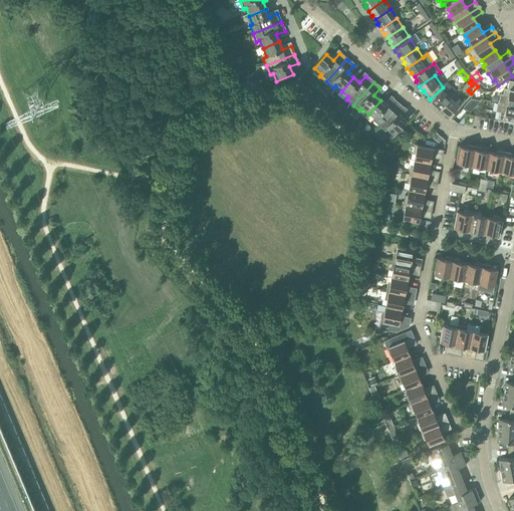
[(498,105),(513,107),(513,83),(509,82),(507,91),(504,90),(503,96),(500,96),(499,104),(498,104),(498,105)]
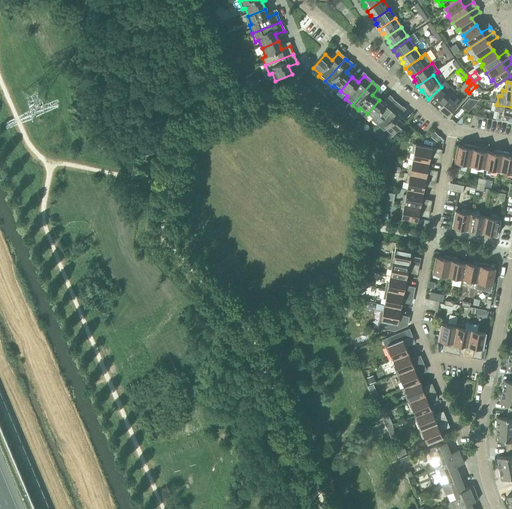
[(439,111),(452,96),(455,93),(445,84),(442,87),(441,87),(428,99),(436,106),(435,107),(439,111)]
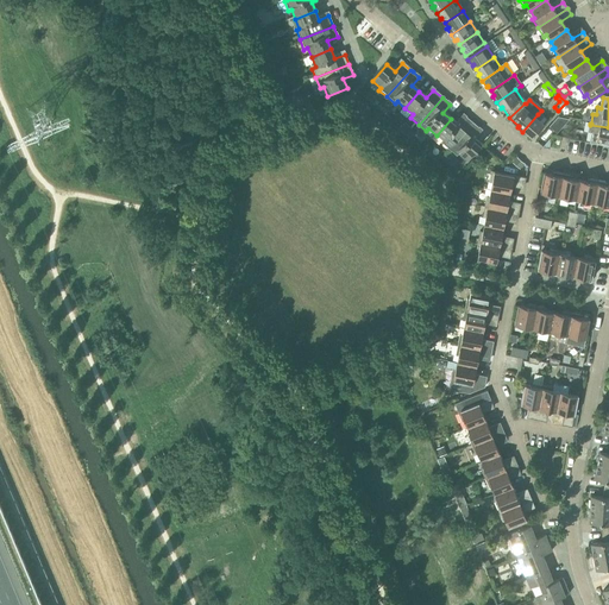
[(538,114),(522,132),(528,137),(529,134),(534,139),(548,123),(538,114)]
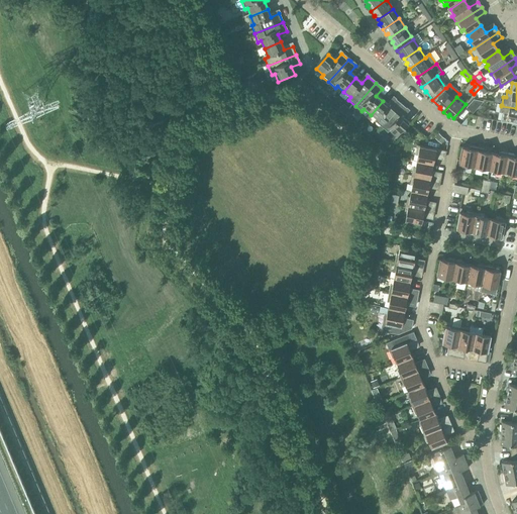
[(383,101),(371,115),(377,120),(375,123),(381,128),(401,106),(395,100),(389,106),(383,101)]
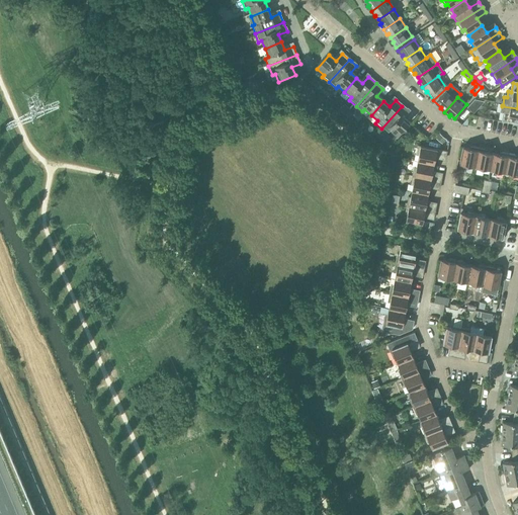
[(476,103),(468,111),(476,117),(486,105),(476,103)]
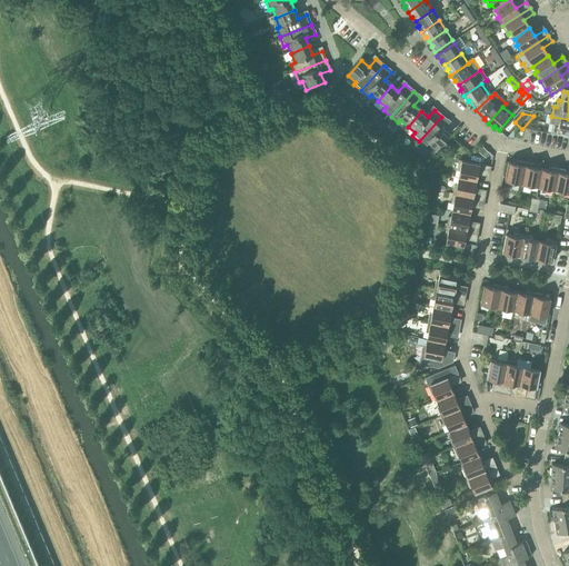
[(441,117),(419,141),(427,148),(429,146),(437,152),(450,137),(443,131),(449,123),(441,117)]
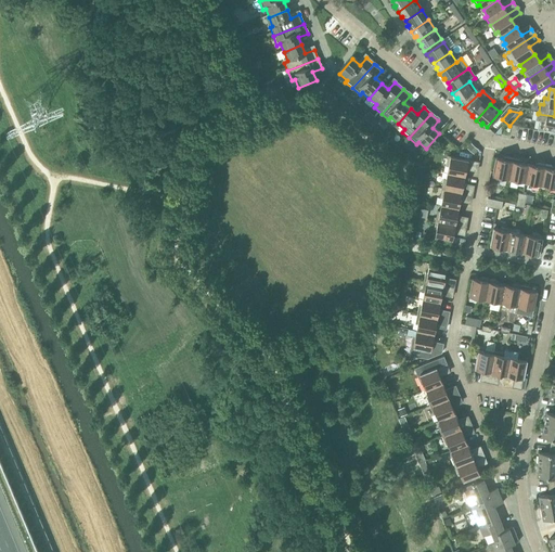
[(554,116),(538,114),(536,123),(540,124),(538,132),(544,135),(544,132),(554,133),(554,116)]
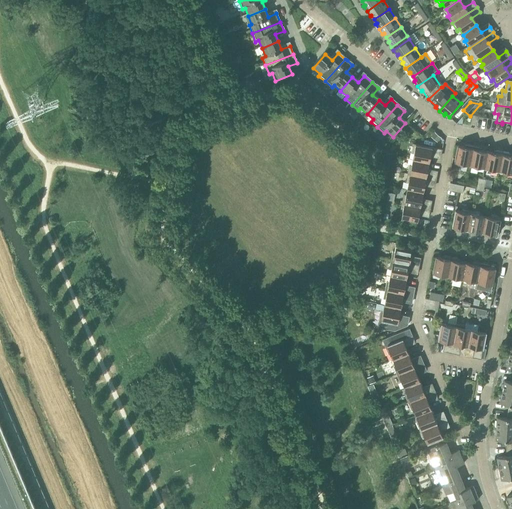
[(349,115),(345,111),(341,116),(345,119),(349,115)]
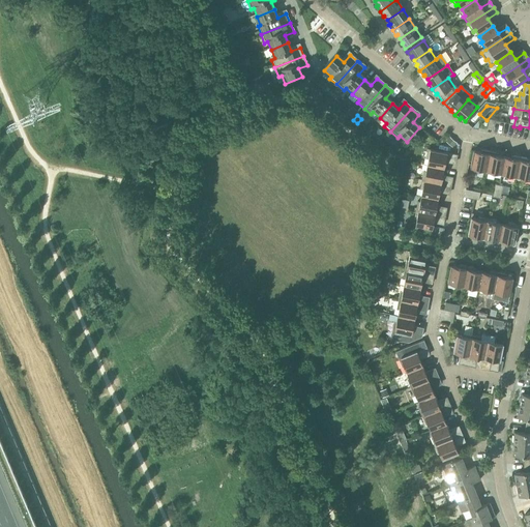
[(455,145),(449,139),(445,143),(452,149),(455,145)]
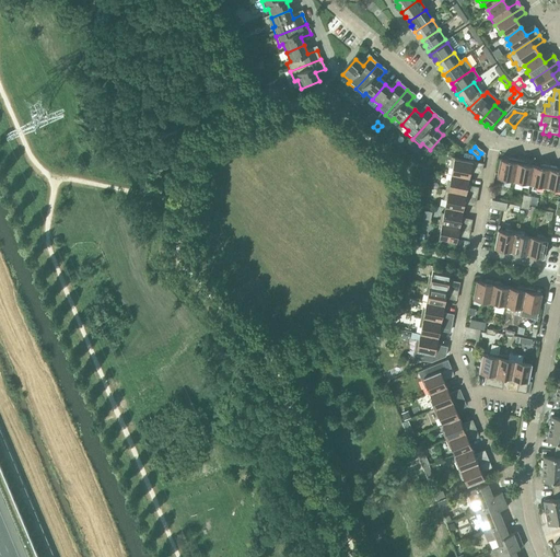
[(452,177),(469,181),(470,172),(482,174),(483,166),(452,160),(451,171),(453,171),(452,177)]
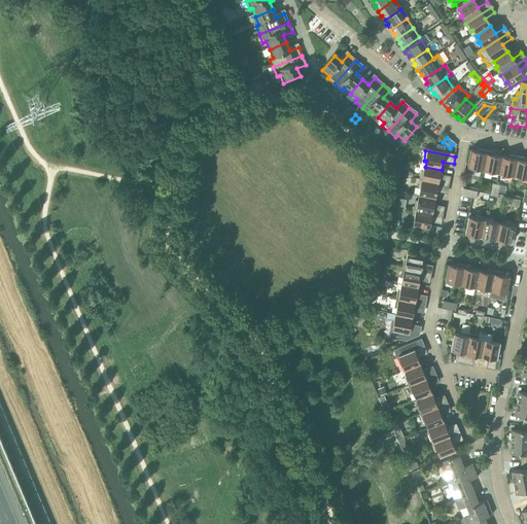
[(483,174),(487,152),(481,151),(480,154),(470,152),(467,169),(475,170),(473,173),(483,174)]
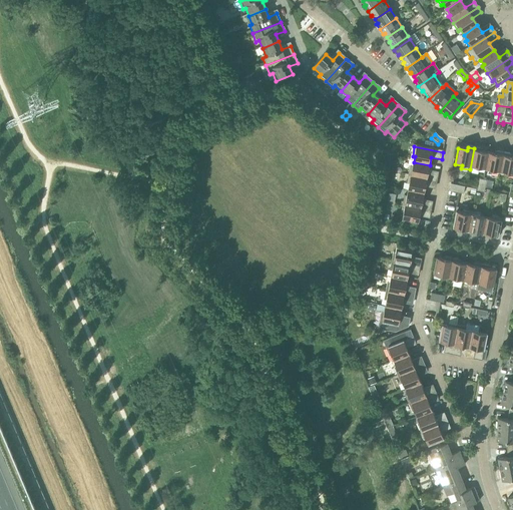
[(485,170),(488,154),(480,152),(481,150),(474,148),(470,169),(479,171),(479,169),(485,170)]
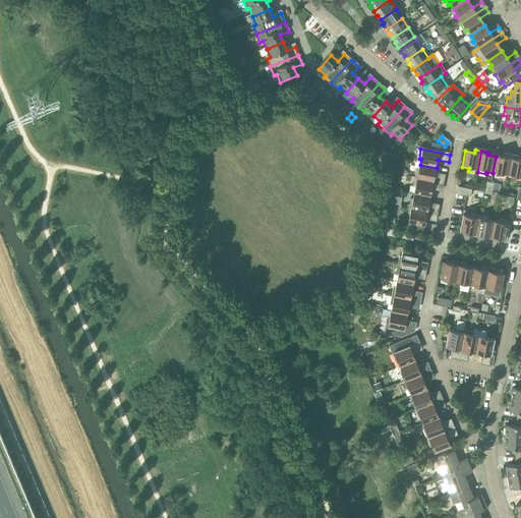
[(499,176),(507,178),(511,157),(505,156),(505,158),(496,157),(493,176),(496,176),(496,177),(499,177),(499,176)]
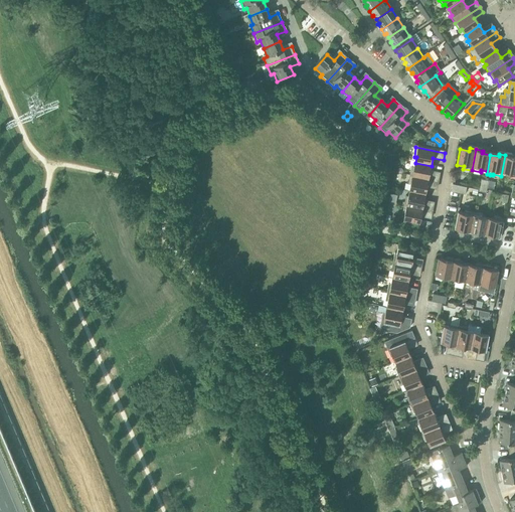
[(505,155),(501,176),(510,178),(511,176),(514,176),(514,159),(512,159),(512,157),(505,155)]
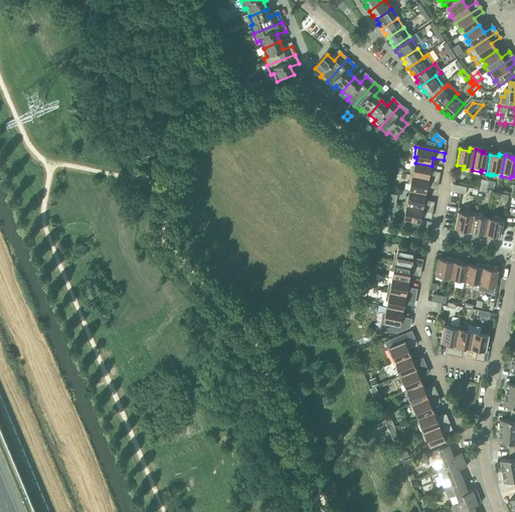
[(409,177),(439,183),(441,176),(430,174),(432,166),(415,163),(414,169),(411,168),(409,177)]
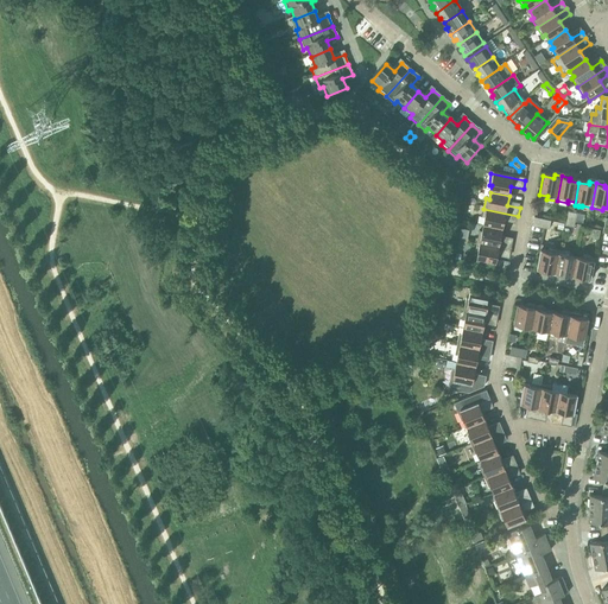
[(518,216),(483,209),(482,220),(485,220),(483,227),(502,230),(505,221),(517,223),(518,216)]
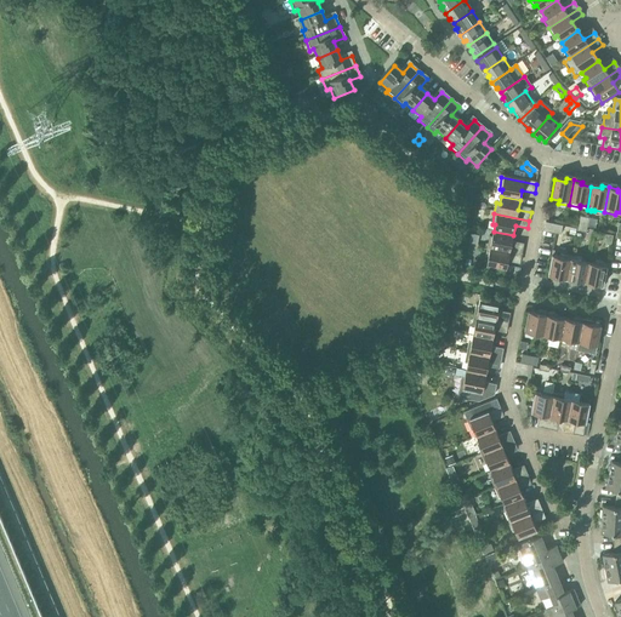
[(545,233),(560,236),(563,228),(546,224),(545,233)]
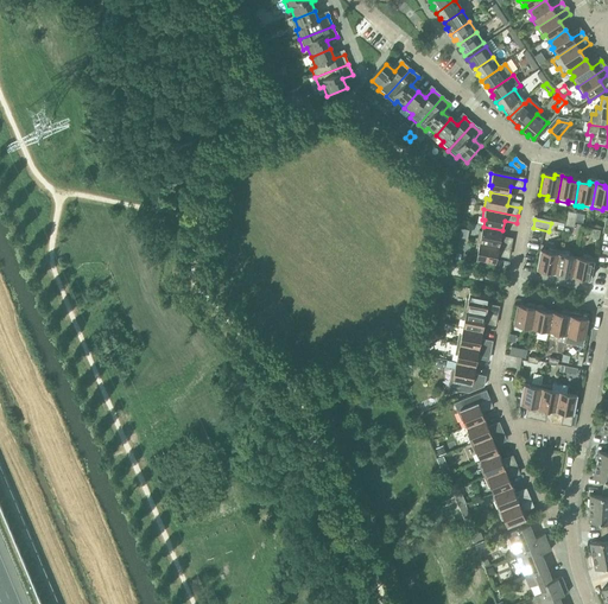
[(502,230),(483,227),(482,234),(479,234),(477,245),(511,250),(513,243),(500,241),(502,230)]
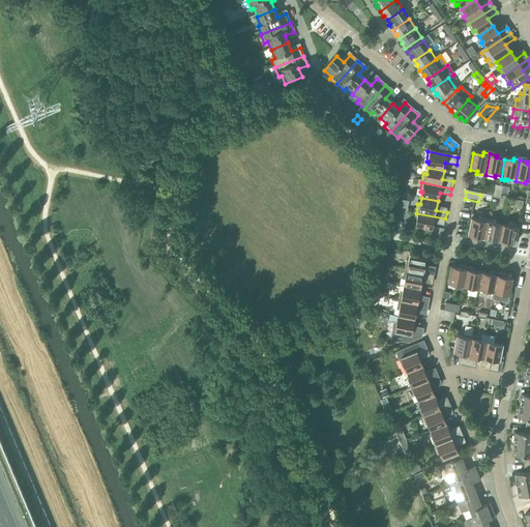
[(445,218),(416,213),(414,222),(416,223),(415,229),(432,232),(434,224),(444,226),(445,218)]
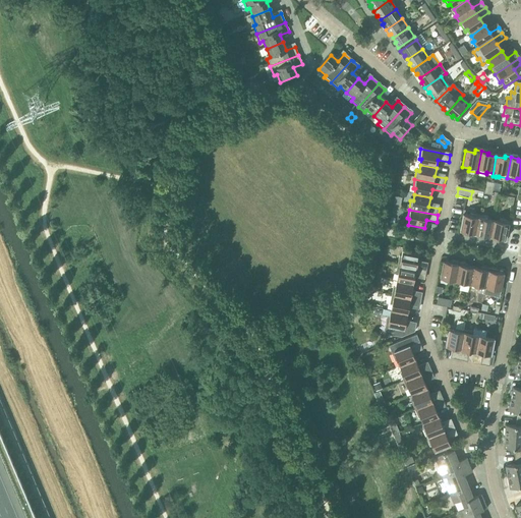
[(475,238),(479,217),(470,216),(470,218),(463,217),(460,233),(469,235),(468,237),(475,238)]
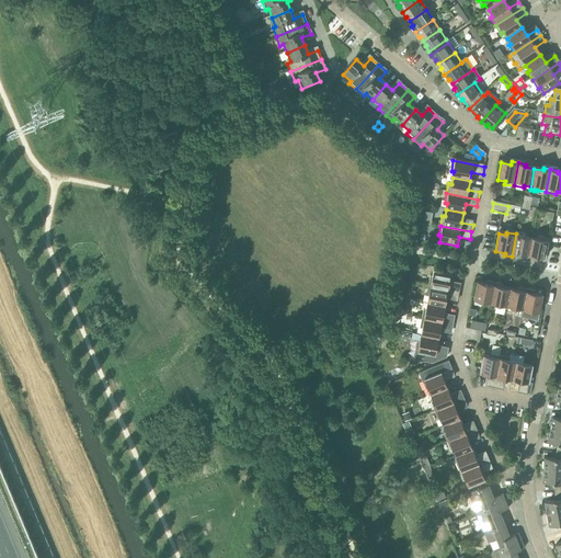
[(516,234),(512,257),(518,259),(519,255),(528,258),(531,240),(525,238),(526,236),(516,234)]
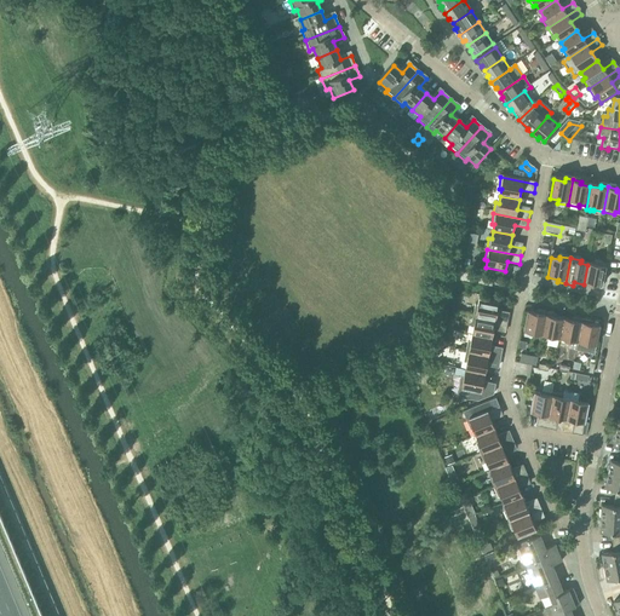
[(587,265),(584,285),(593,286),(593,289),(602,291),(607,265),(596,263),(595,266),(587,265)]
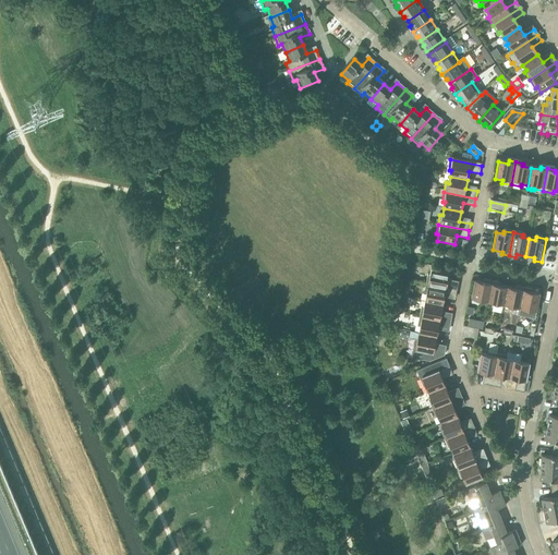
[(426,287),(457,292),(459,286),(447,284),(449,274),(432,270),(431,278),(427,277),(426,287)]
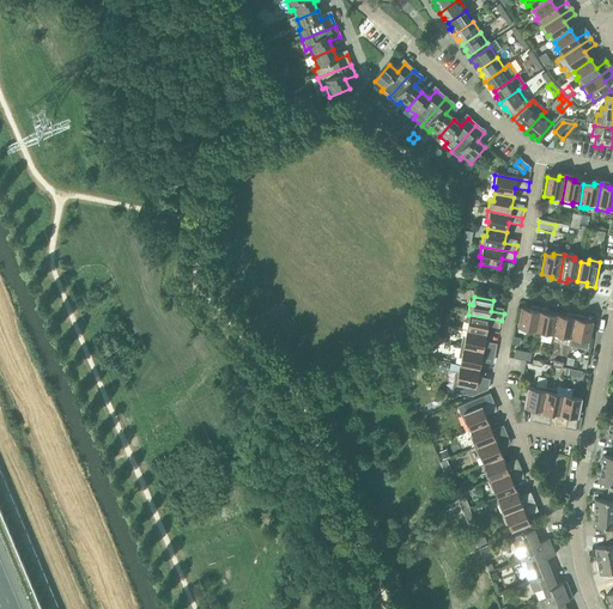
[(535,336),(541,311),(533,309),(533,312),(522,310),(517,329),(526,332),(526,334),(535,336)]
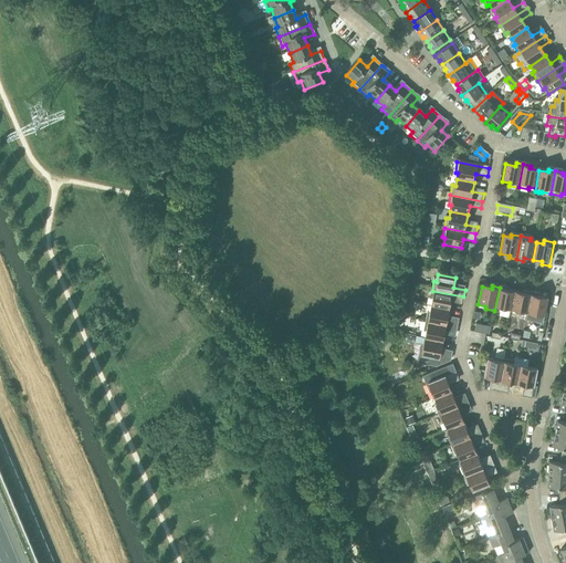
[(500,288),(494,311),(504,312),(504,310),(511,311),(515,293),(505,291),(506,289),(500,288)]
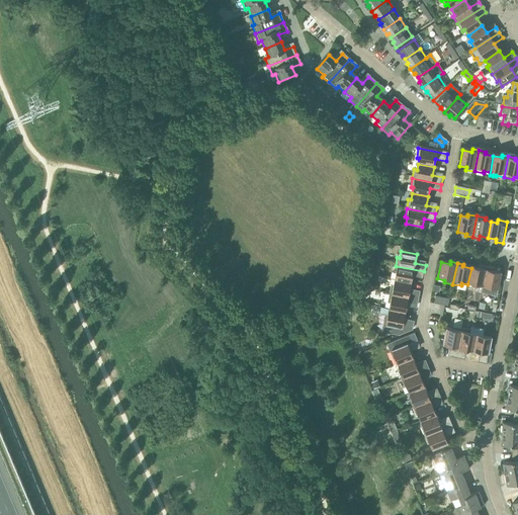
[(395,281),(411,284),(413,276),(423,278),(424,271),(396,266),(394,275),(396,275),(395,281)]
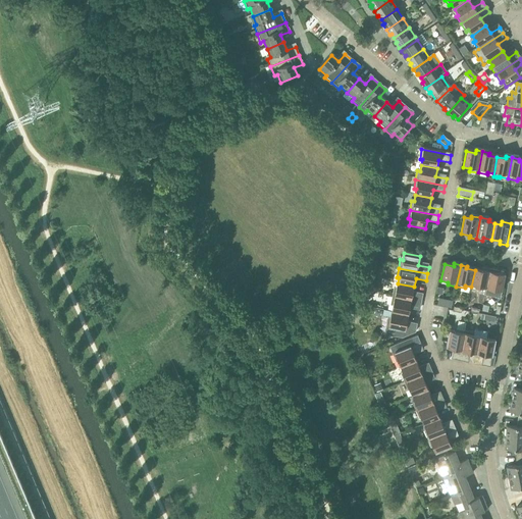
[(475,270),(471,287),(477,288),(477,291),(486,292),(490,271),(484,269),(483,272),(475,270)]
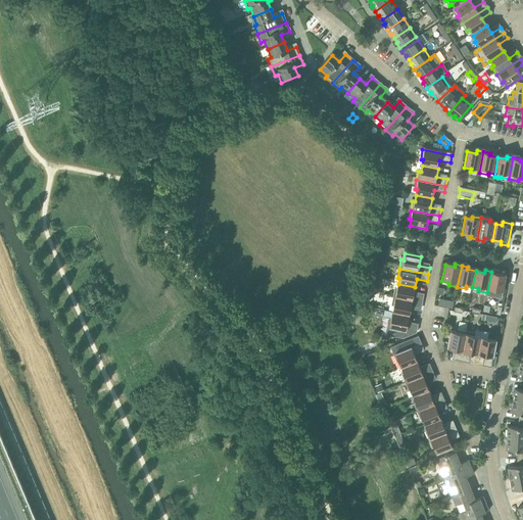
[(497,273),(491,272),(487,292),(486,297),(502,300),(507,277),(497,275),(497,273)]
